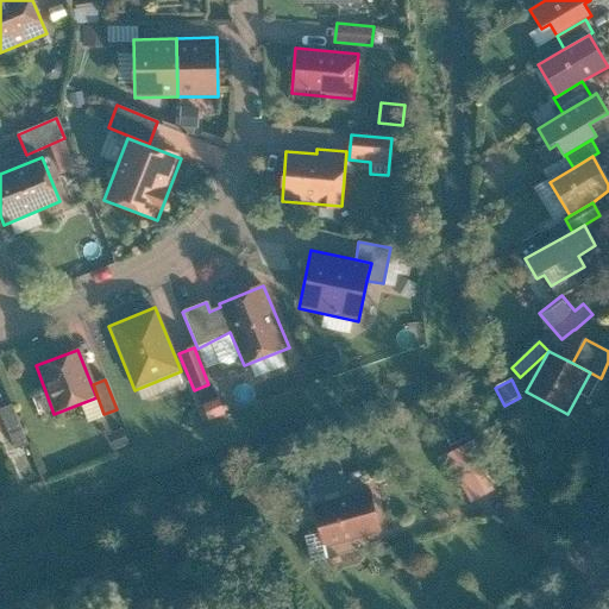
[(230,396),(212,402),(217,415),(233,410),(230,396)]
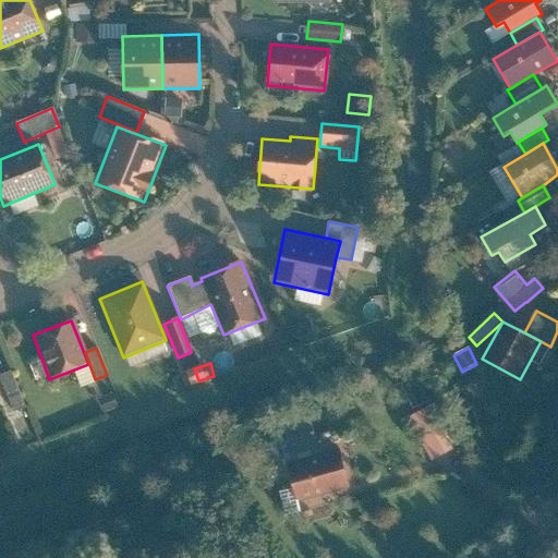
[(24,410),(10,373),(0,376),(0,384),(12,414),(24,410)]
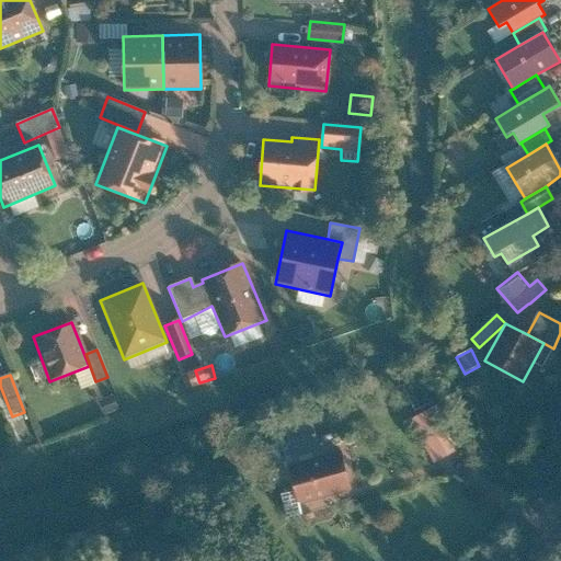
[(560,388),(551,408),(560,412),(560,388)]
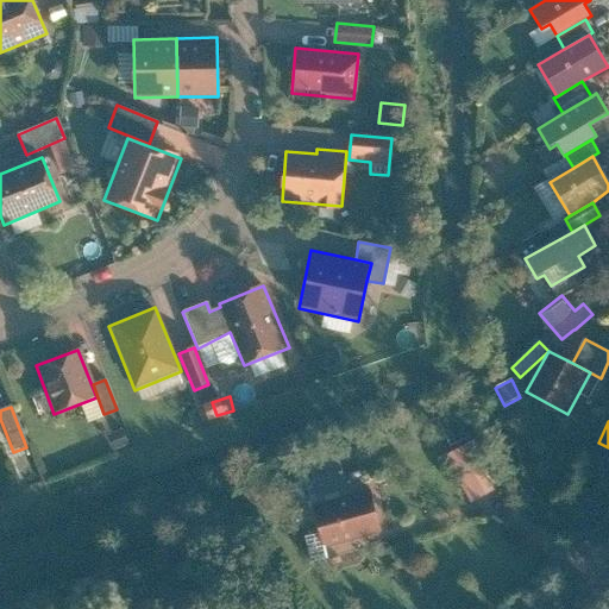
[(476,443),(446,458),(469,501),(498,485),(476,443)]
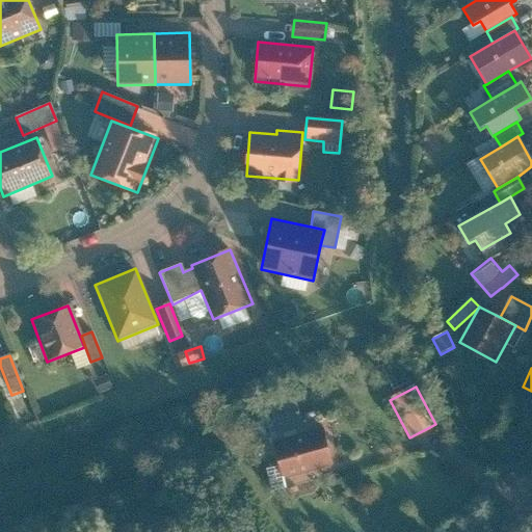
[(323,428),(273,443),(284,480),(334,466),(323,428)]
